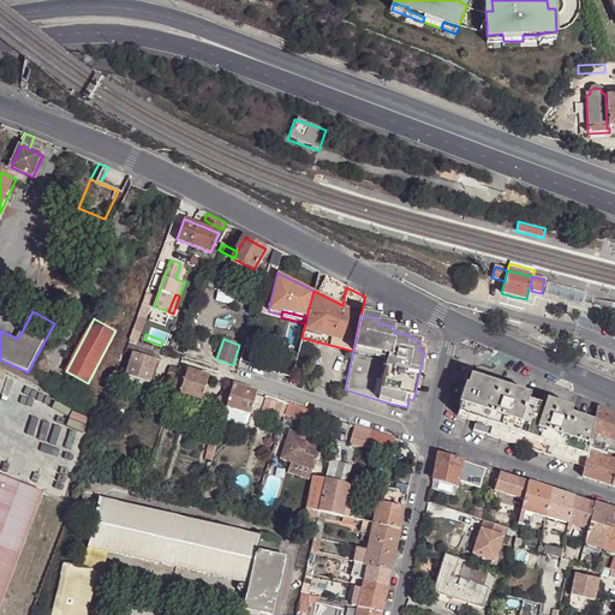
[(157,359),(161,348),(138,340),(137,345),(135,352),(157,359)]
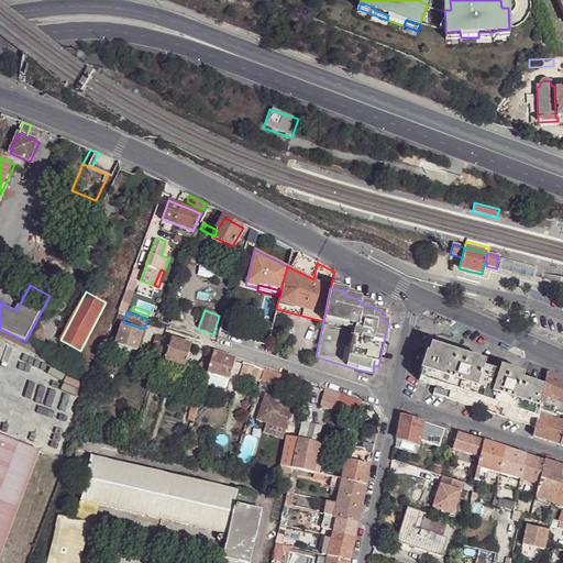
[(136,350),(144,329),(123,322),(116,343),(129,348),(136,350)]
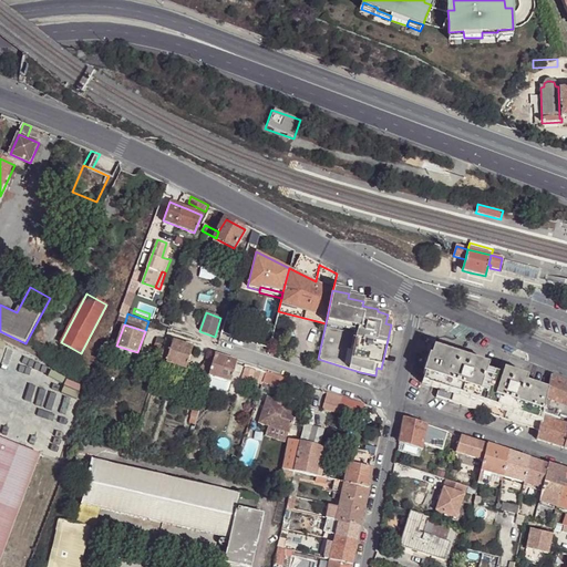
[(163,349),(165,341),(157,339),(155,347),(163,349)]
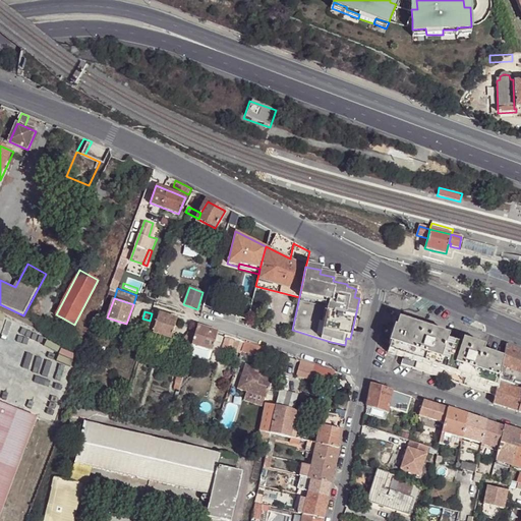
[(159,313),(153,311),(152,313),(150,321),(147,331),(153,334),(159,313)]
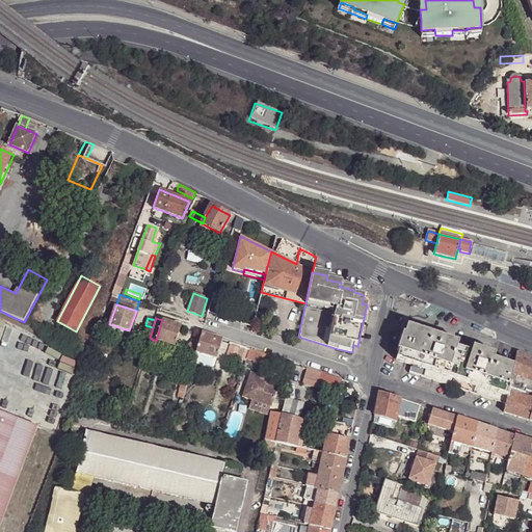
[(181,327),(162,320),(156,341),(175,347),(181,327)]
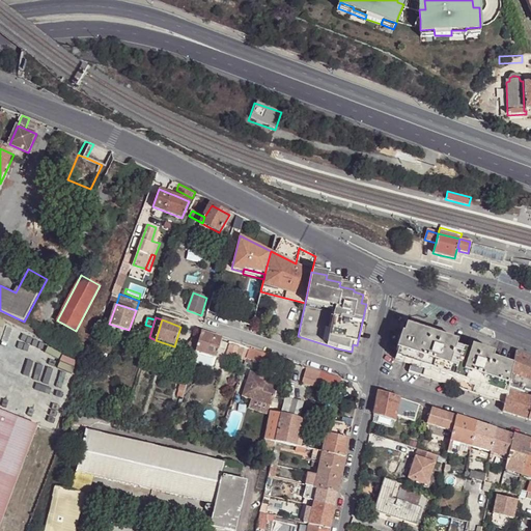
[(121,328),(109,324),(108,330),(119,334),(121,328)]
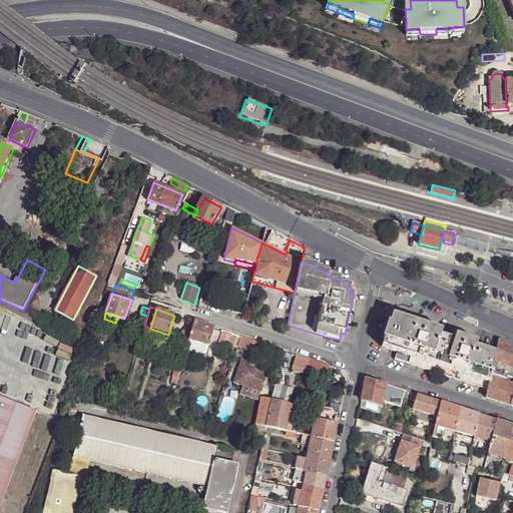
[(496,354),(496,353),(477,347),(477,346),(456,339),(455,340),(441,336),(442,331),(393,315),(390,323),(388,323),(383,339),(384,339),(382,348),(396,353),(394,360),(488,390),(491,375),(496,354)]
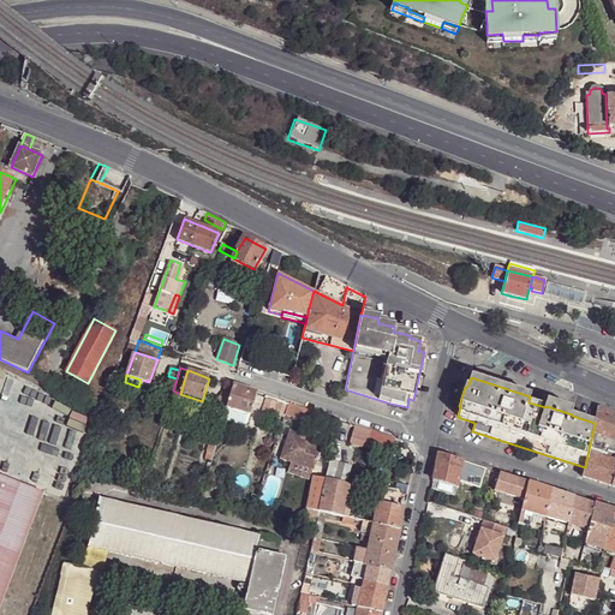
[(256,394),(233,386),(226,407),(251,415),(256,394)]
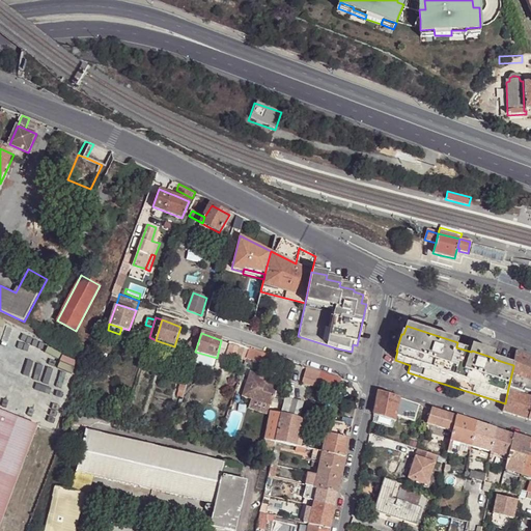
[(236,358),(245,360),(249,348),(241,346),(236,358)]
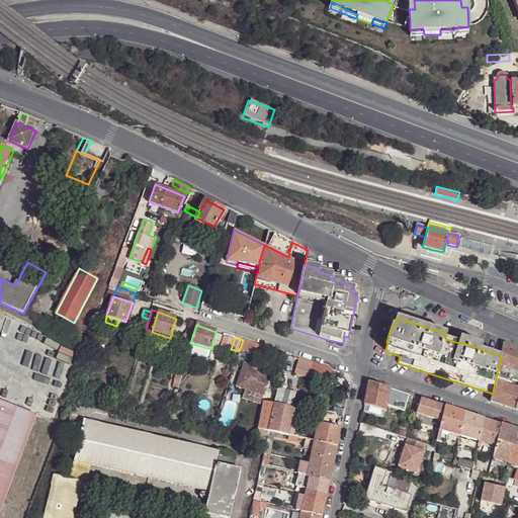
[(261,357),(264,347),(243,340),(239,351),(240,351),(241,350),(261,357)]
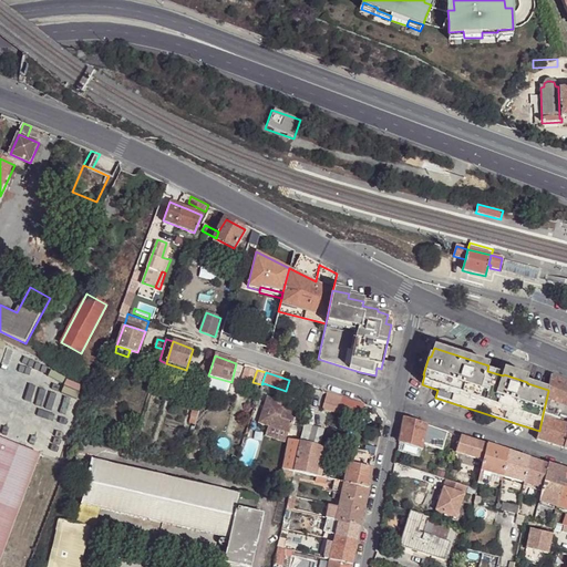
[(566,381),(552,375),(548,390),(548,391),(543,414),(559,420),(559,416),(566,419),(566,381)]
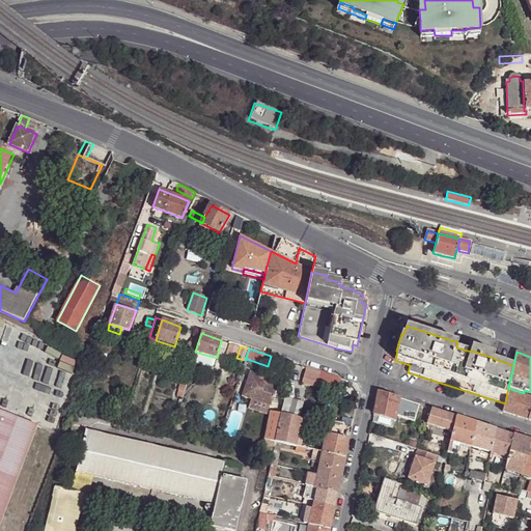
[(191,367),(193,360),(187,358),(185,365),(186,365),(191,367)]
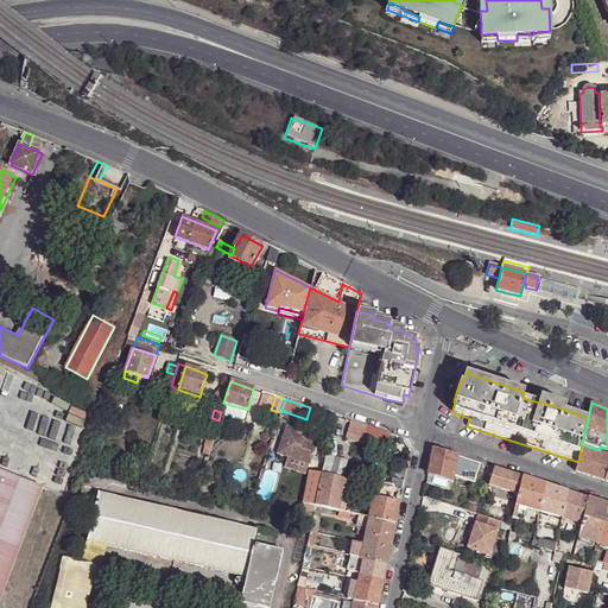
[(210,449),(219,420),(213,418),(204,448),(210,449)]
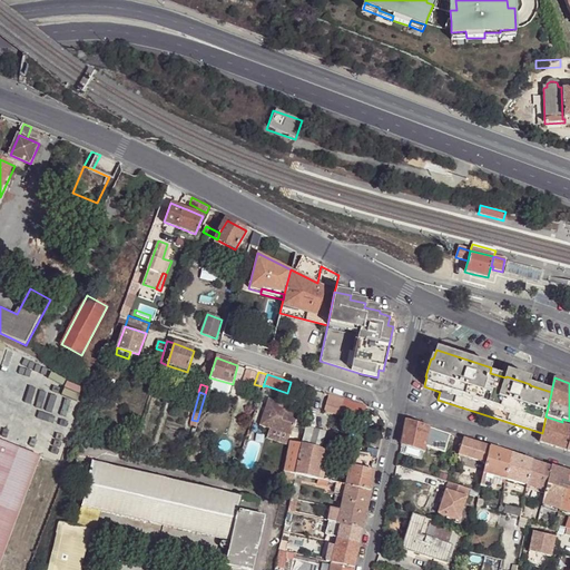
[(344,400),(328,394),(325,405),(323,414),(340,419),(341,415),(342,410),(341,410),(344,400)]
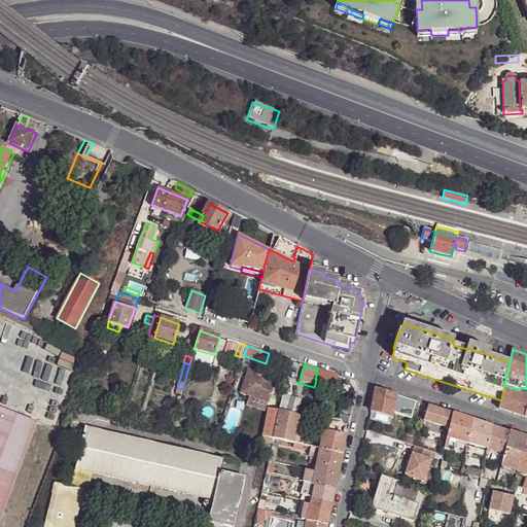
[(241,392),(250,395),(269,402),(270,402),(277,382),(258,376),(259,372),(249,369),(241,392)]
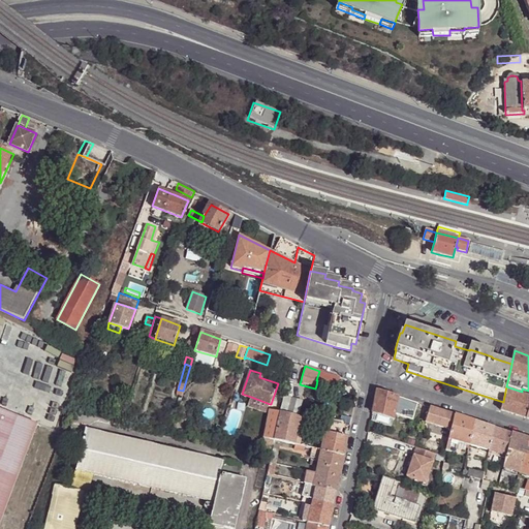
[(320,371),(317,380),(316,385),(335,392),(336,387),(337,386),(340,378),(320,371)]
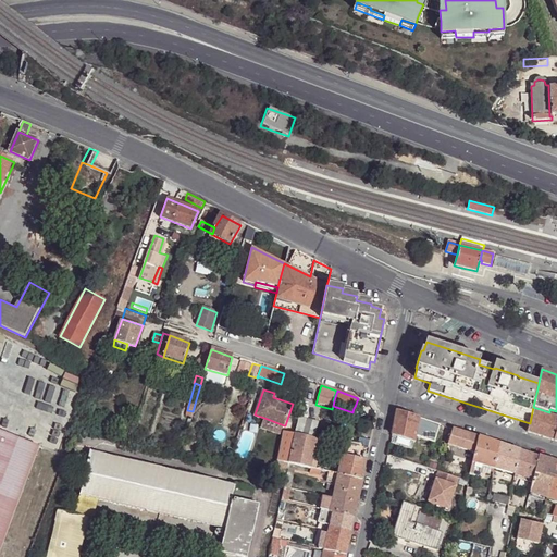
[(549,412),(533,407),(530,423),(528,432),(554,440),(556,430),(556,411),(549,409),(549,412)]
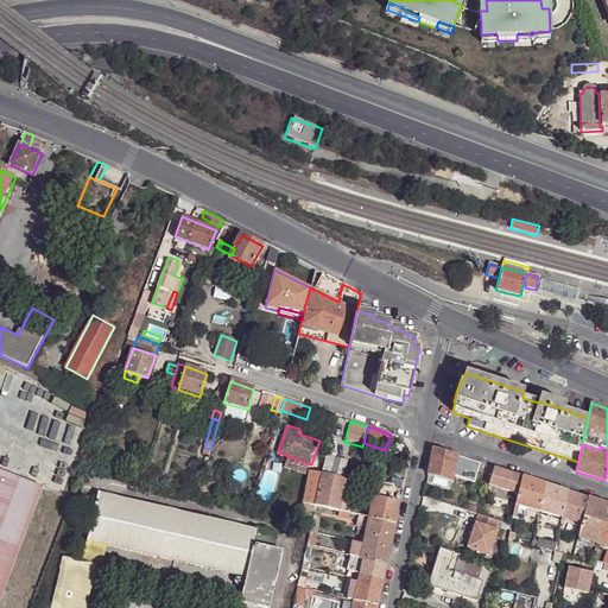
[(434,448),(428,474),(430,475),(451,481),(455,482),(456,476),(460,476),(460,475),(468,476),(468,470),(477,473),(480,463),(434,448)]
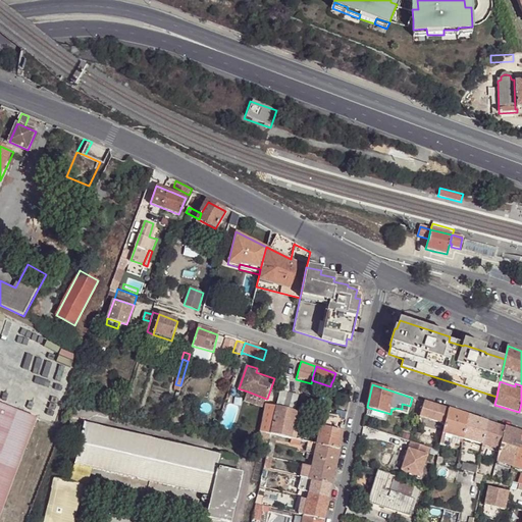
[(266,399),(248,392),(246,396),(264,403),(266,399)]
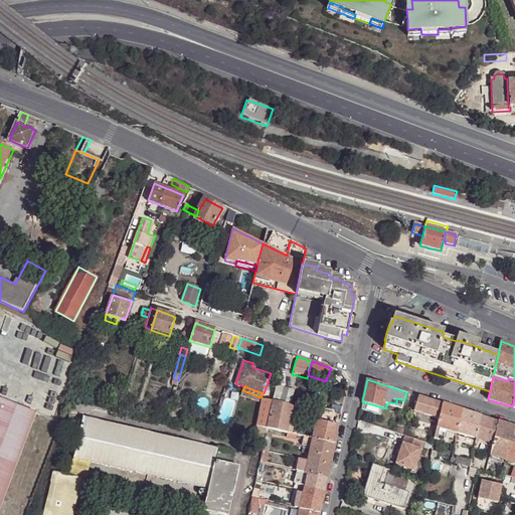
[(276,386),(273,401),(289,405),(294,391),(276,386)]
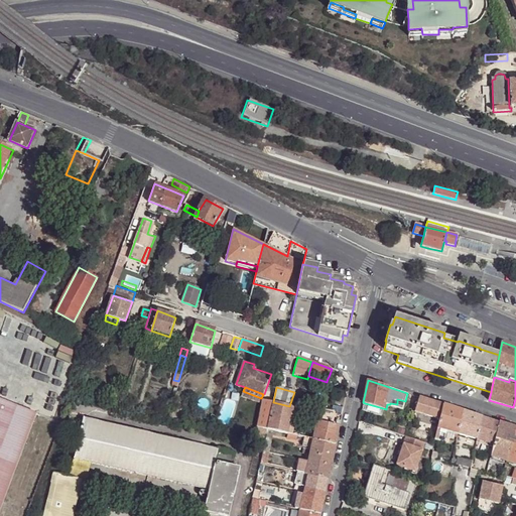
[(416,412),(439,420),(442,404),(420,397),(416,412)]
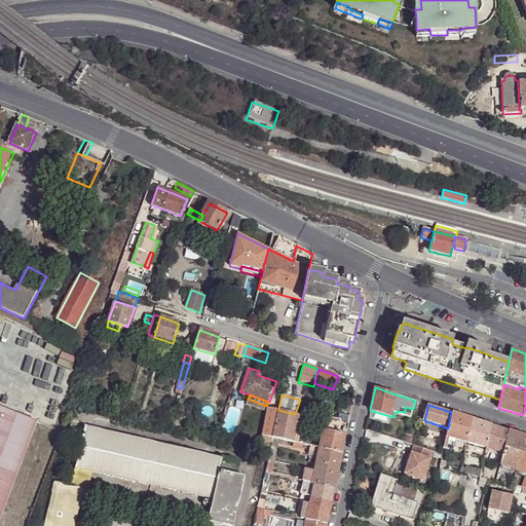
[(273,438),(278,410),(268,407),(263,433),(262,436),(267,437),(266,444),(271,445),(273,438)]
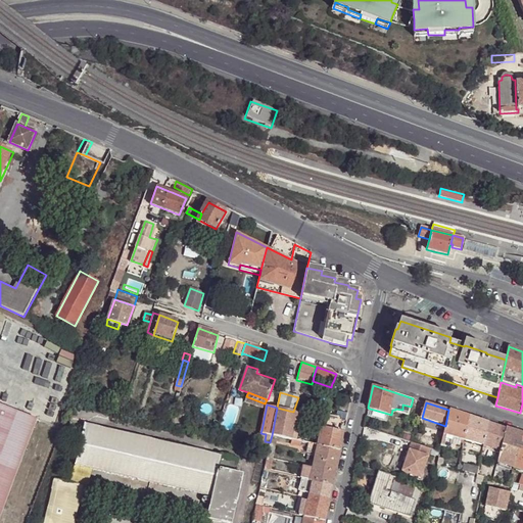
[(0,406),(0,521),(39,420),(0,406)]
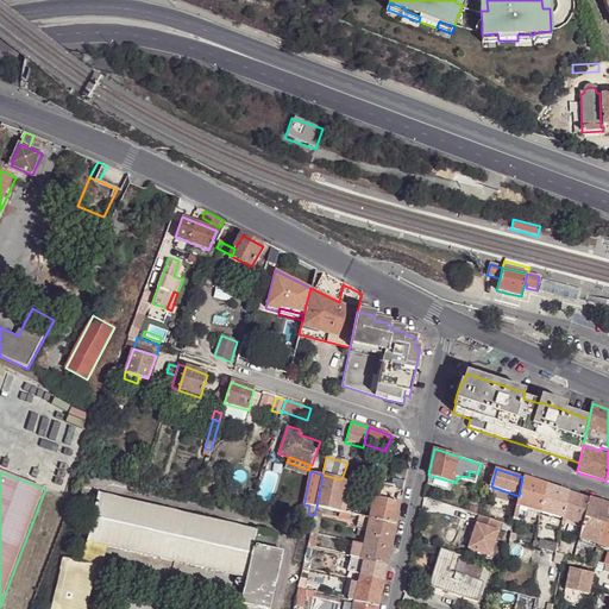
[(322,475),(316,507),(322,508),(340,512),(346,481),(341,479),(322,475)]
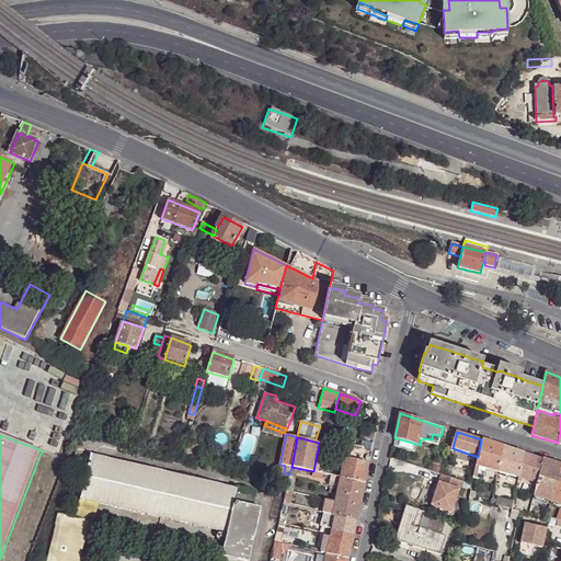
[(416,444),(397,438),(395,446),(415,453),(416,444)]
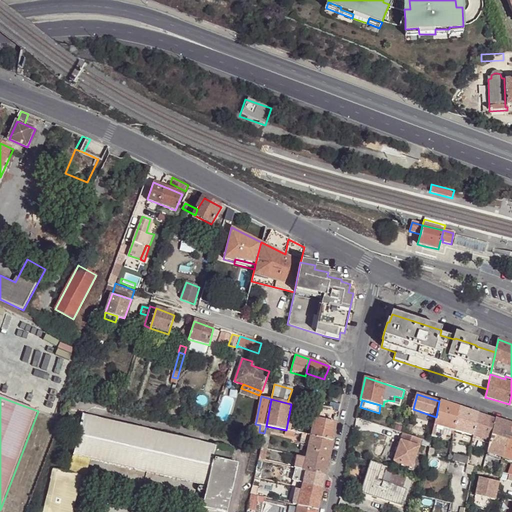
[(454,431),(459,408),(439,401),(436,417),(434,426),(442,428),(445,429),(451,430),(454,431)]
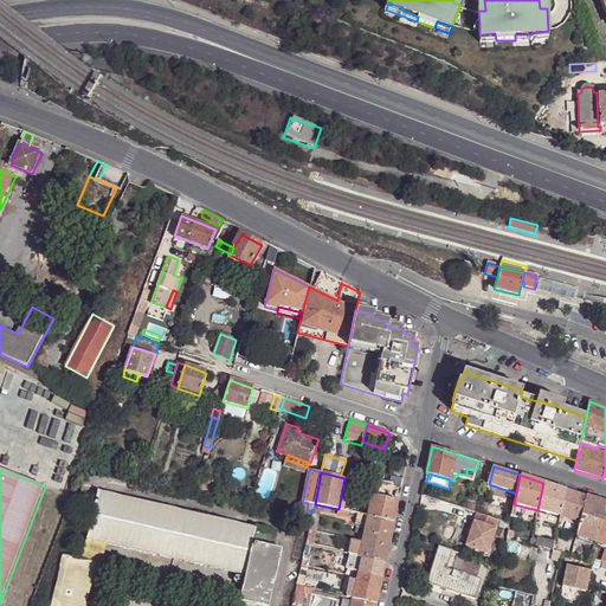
[(345,478),(339,509),(350,513),(358,482),(345,478)]
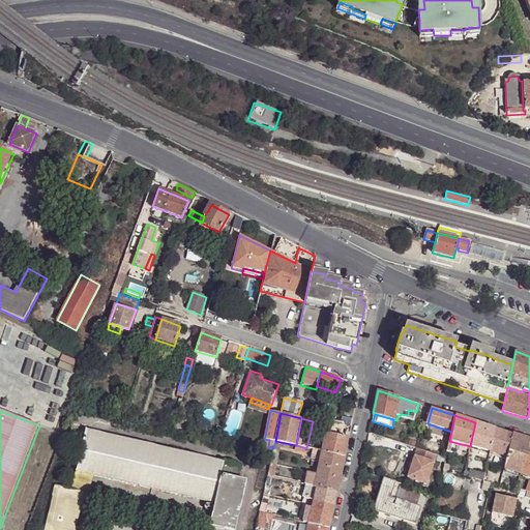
[(327,421),(325,433),(348,438),(350,427),(327,421)]
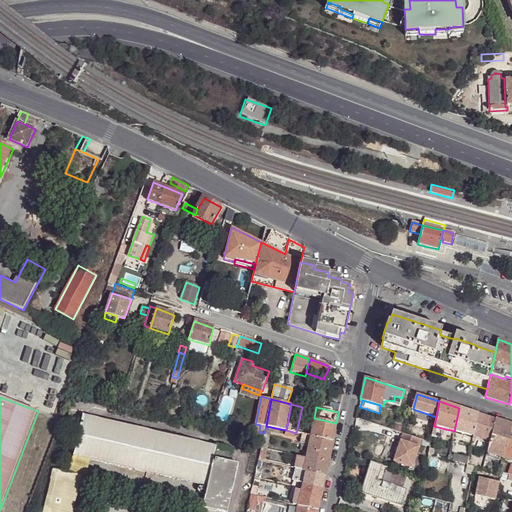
[(478,414),(459,408),(454,431),(473,436),(478,414)]
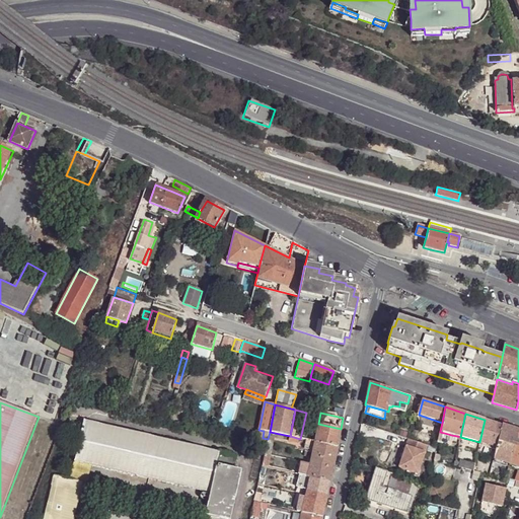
[(217,462),(219,451),(84,419),(75,458),(77,458),(91,462),(210,491),(217,462)]
